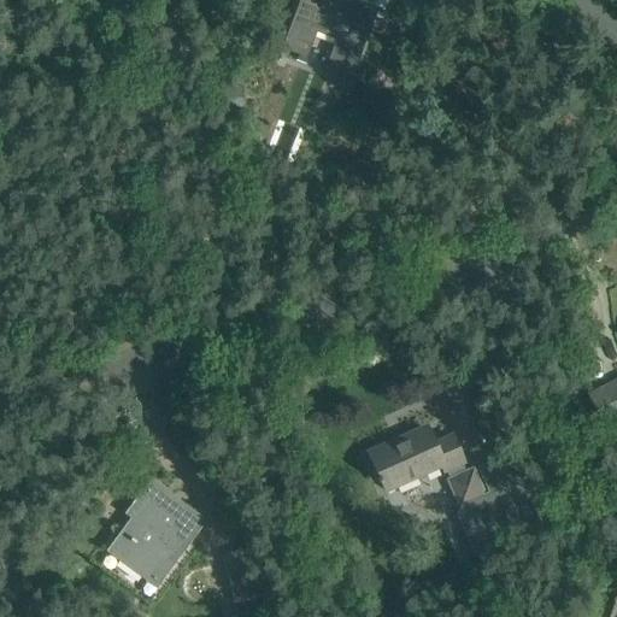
[(300,0),(281,53),(303,62),(315,31),(338,40),(331,58),(330,58),(324,74),(347,83),(374,15),(340,1),(339,4),(330,0),(300,0)]
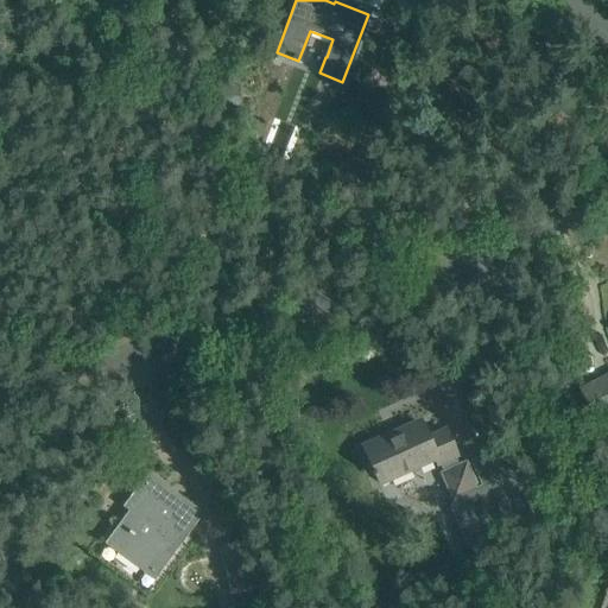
[(221,84),(220,108),(238,109),(239,86),(221,84)]
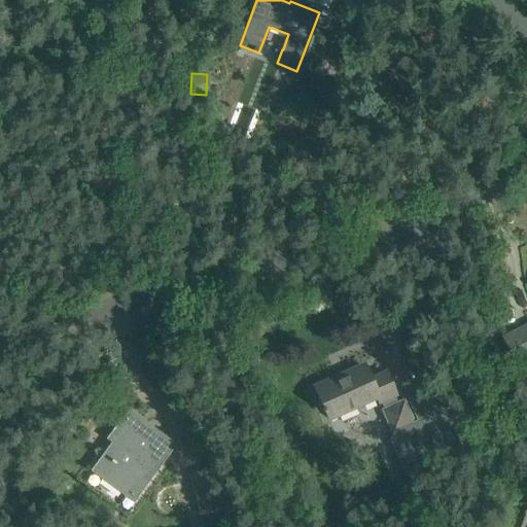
[(286,110),(278,117),(284,127),(293,119),(286,110)]
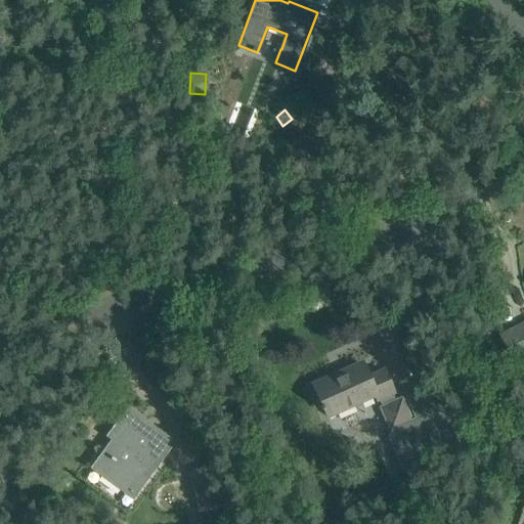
[(523,321),(500,335),(518,367),(523,363),(523,321)]
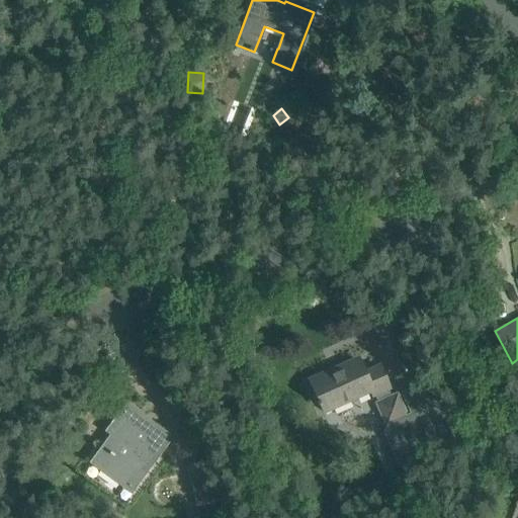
[(385,427),(384,431),(382,432),(399,468),(425,457),(422,451),(451,438),(426,381),(402,393),(403,396),(400,397),(398,393),(392,396),(389,390),(385,381),(378,367),(364,373),(358,361),(329,374),(328,372),(310,380),(324,413),(370,393),(372,397),(375,397),(377,402),(375,403),(385,427)]
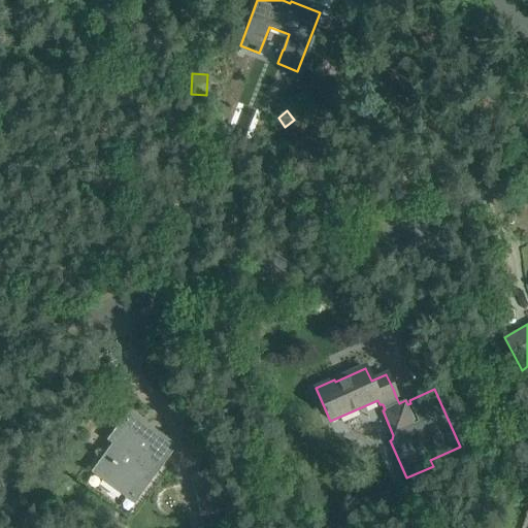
[(93,472),(135,504),(177,449),(129,413),(107,441),(113,446),(93,472)]
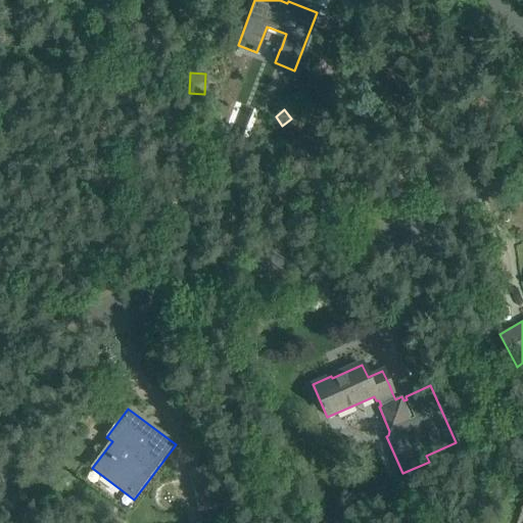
[(220,507),(208,467),(189,471),(198,513),(220,507)]
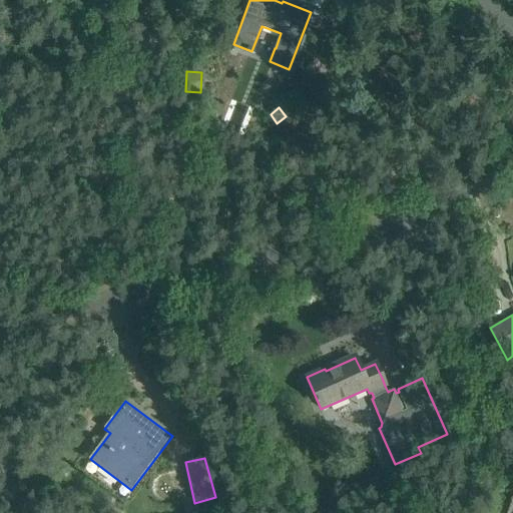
All buildings are outlined.
